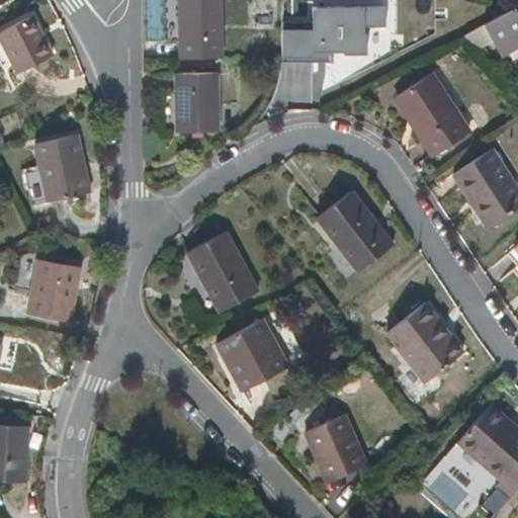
[(178,0),(179,41),(223,41),(221,0),(178,0)]
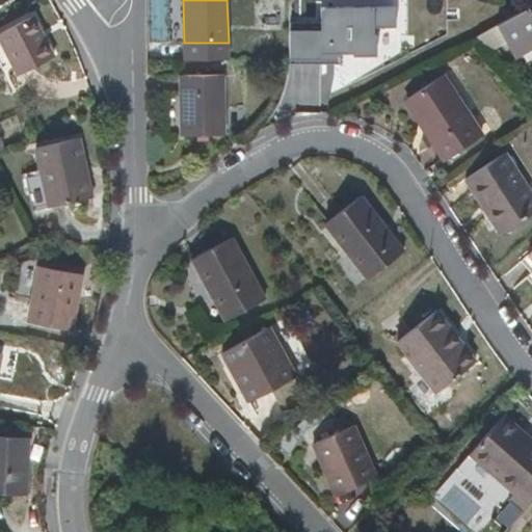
[(321,0),(321,25),(291,24),(291,55),(380,56),(380,27),(396,27),(395,0),(321,0)]
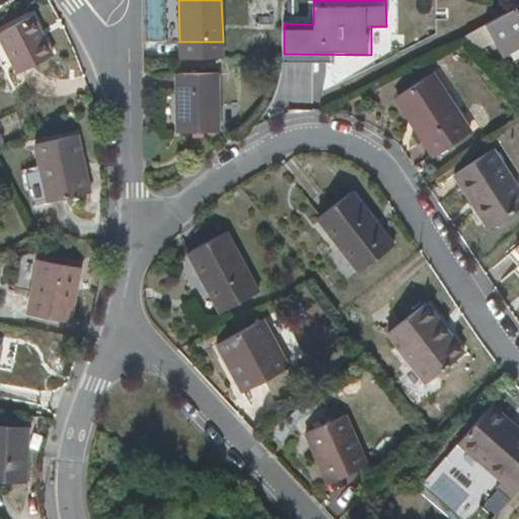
[(506,13),(486,24),(501,57),(518,47),(518,13),(515,7),(506,13)]
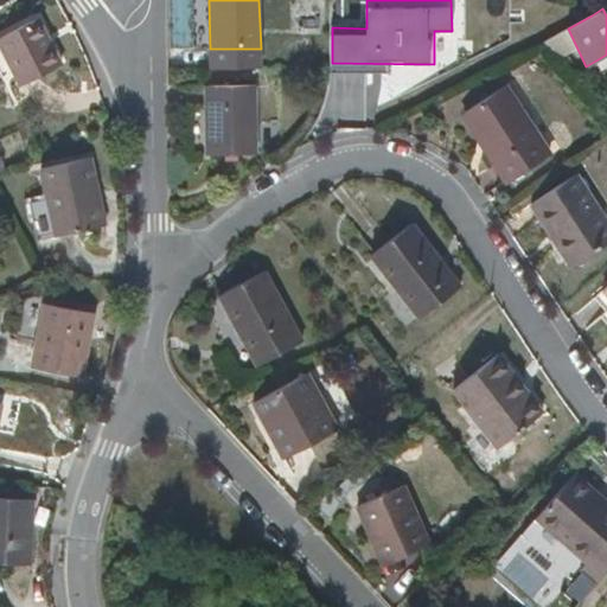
[(61,64),(37,18),(0,37),(0,40),(21,84),(61,64)]
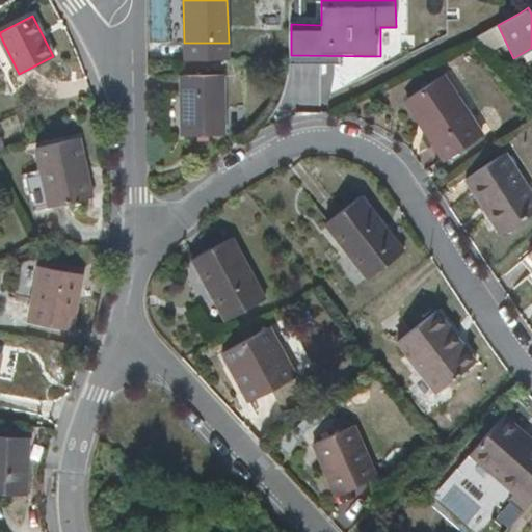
[(225,134),(224,76),(182,76),(181,135),(225,134)]
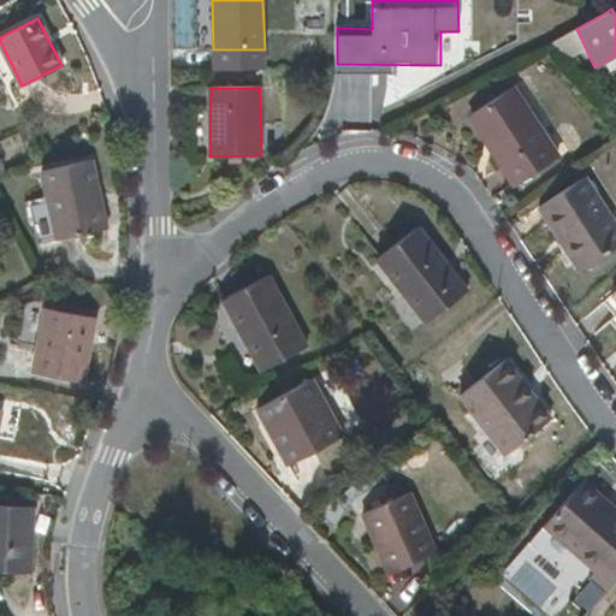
[(561,158),(514,88),(472,116),(516,185),(561,158)]
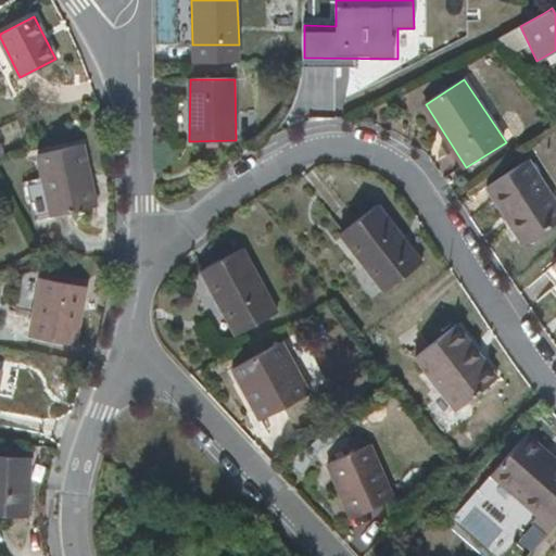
[(85,144),(38,153),(52,215),(98,205),(85,144)]
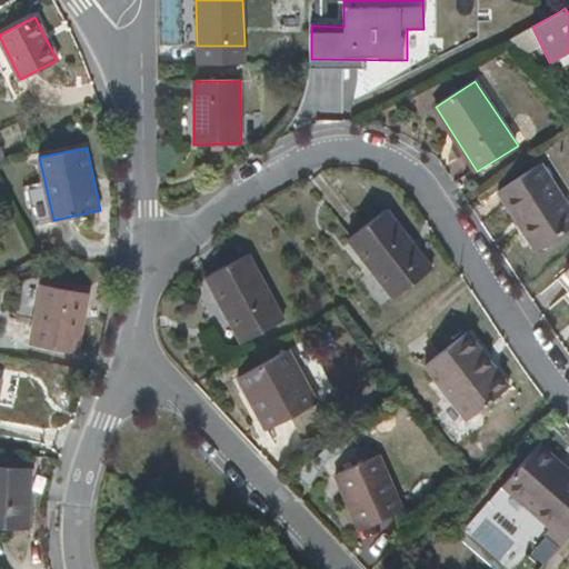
[(568,230),(568,205),(543,163),(498,192),(537,252),(568,230)]
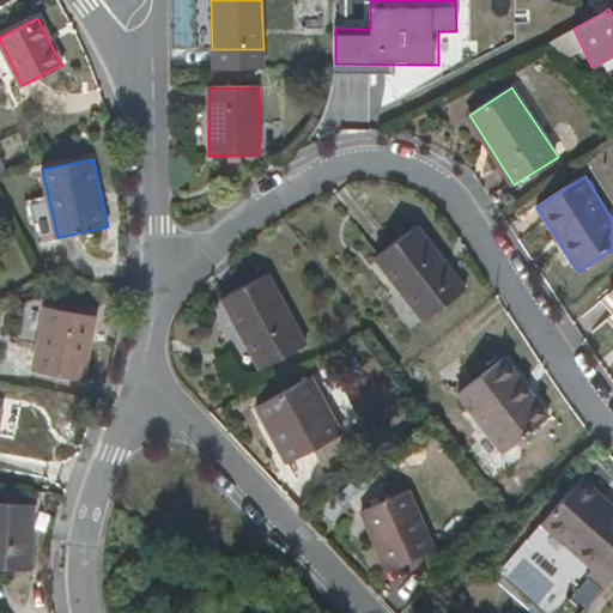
[(468,286),(419,224),(375,258),(425,321),(468,286)]
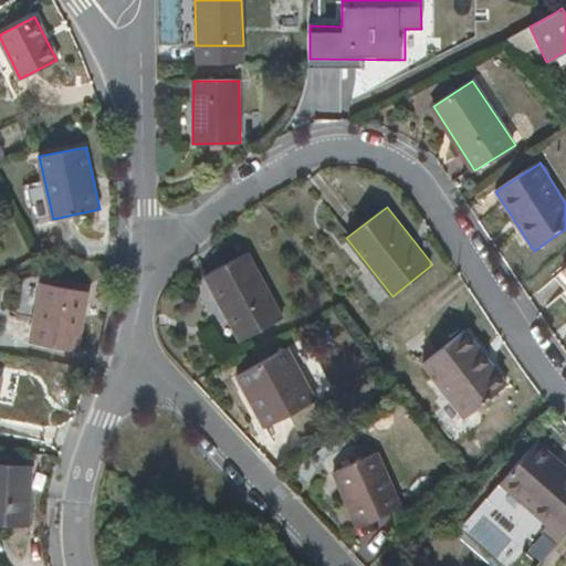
[(207,273),(241,339),(282,317),(248,252),(207,273)]
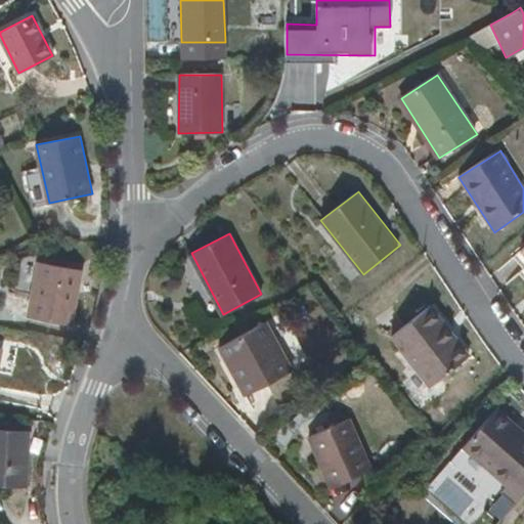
[(38,261),(27,314),(72,324),(82,270),(38,261)]
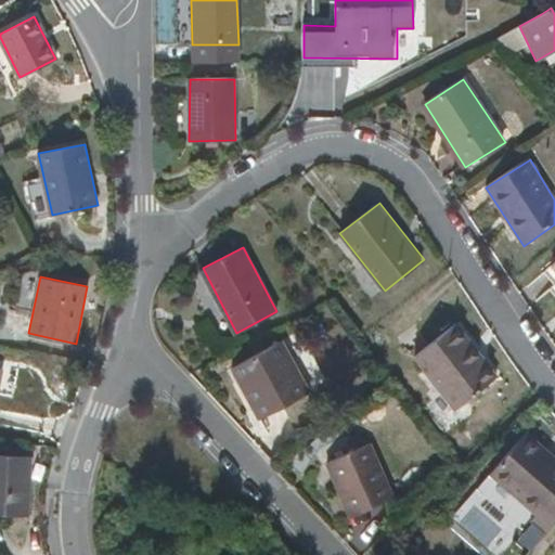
[(499,377),(456,324),(415,356),(456,409),(499,377)]
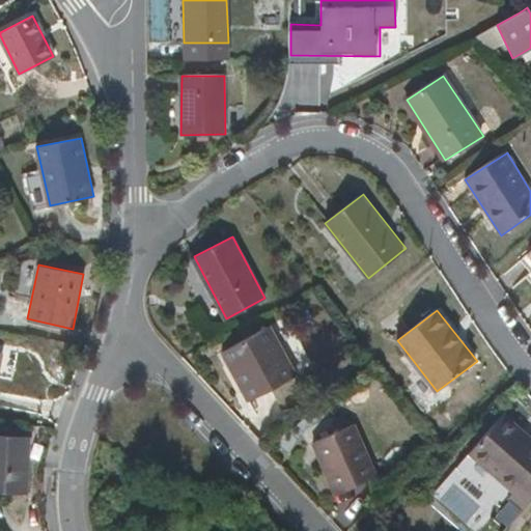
[(297,374),(271,326),(223,351),(248,400),(297,374)]
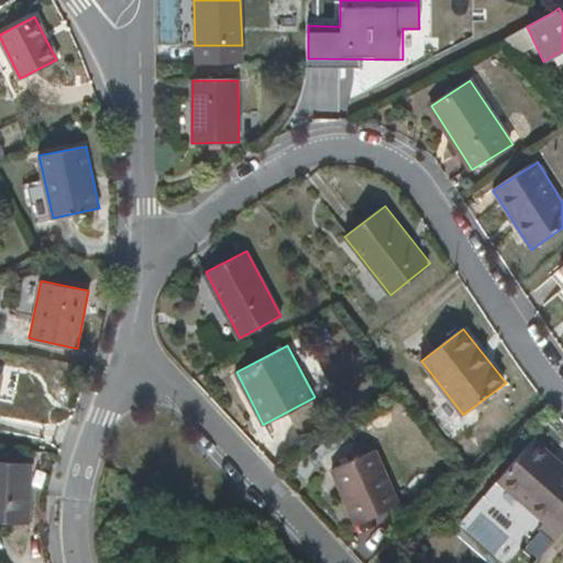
[(539,528),(555,541),(562,531),(562,462),(536,439),(500,482),(544,521),(539,528)]
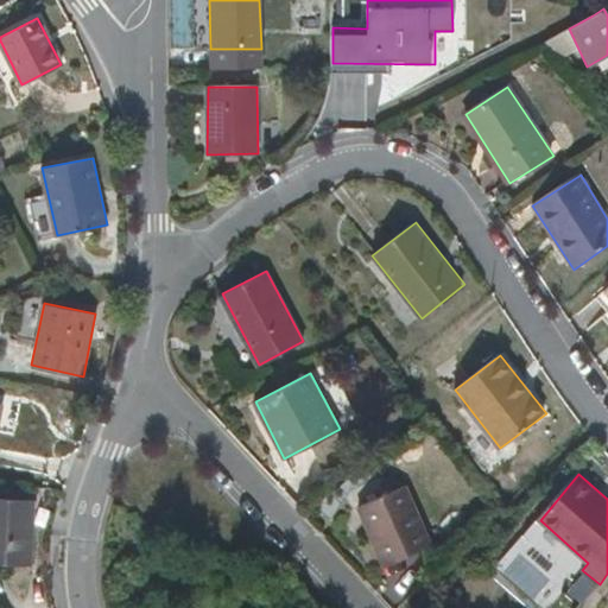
[(430,544),(404,486),(360,505),(384,564),(430,544)]
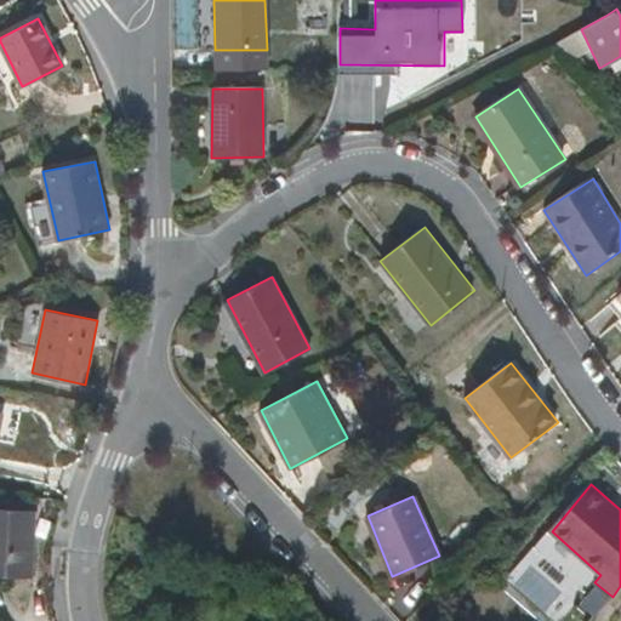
[(0,507),(0,575),(33,577),(35,510),(0,507)]
